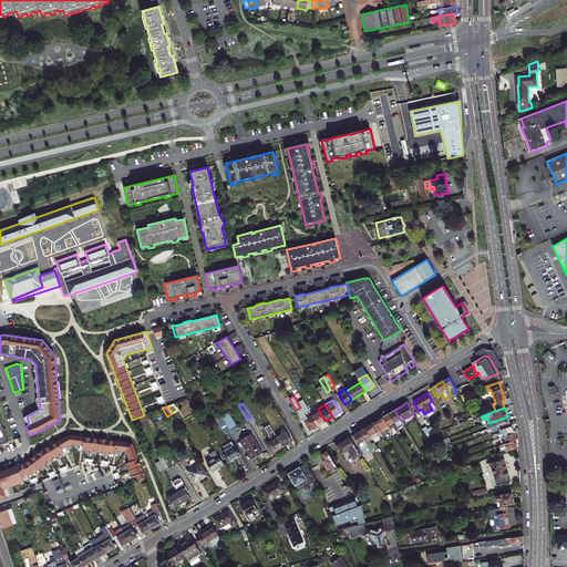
[(392,412),(389,414),(398,428),(403,424),(401,421),(394,410),(392,412)]
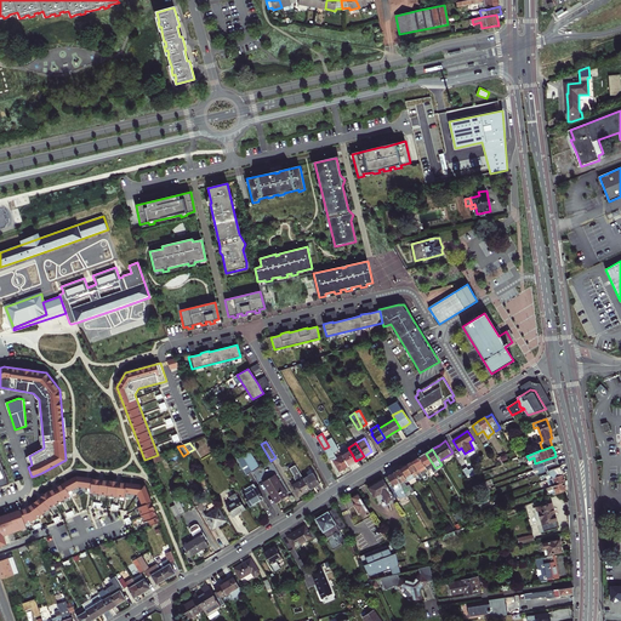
[(352,454),(349,450),(342,455),(343,457),(348,466),(352,463),(355,461),(352,454)]
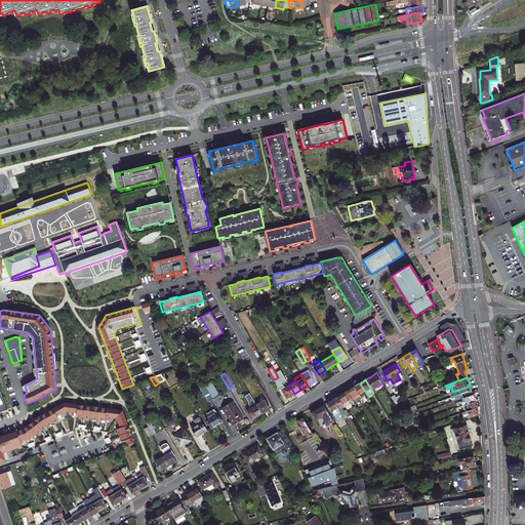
[(211,381),(204,386),(212,399),(219,395),(211,381)]
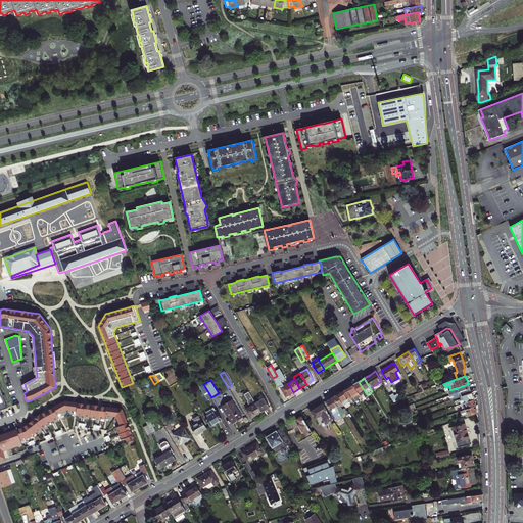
[(289,394),(293,392),(289,385),(288,383),(287,382),(279,387),(285,397),(289,394)]
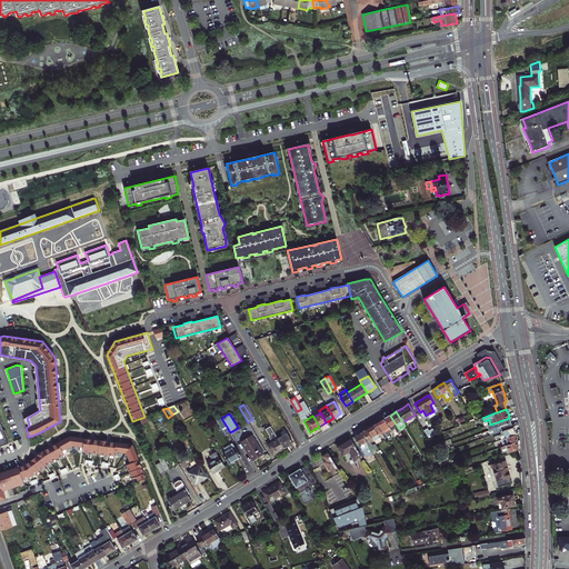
[(399,429),(390,416),(387,417),(385,419),(391,430),(395,429),(397,432),(399,430),(399,429)]
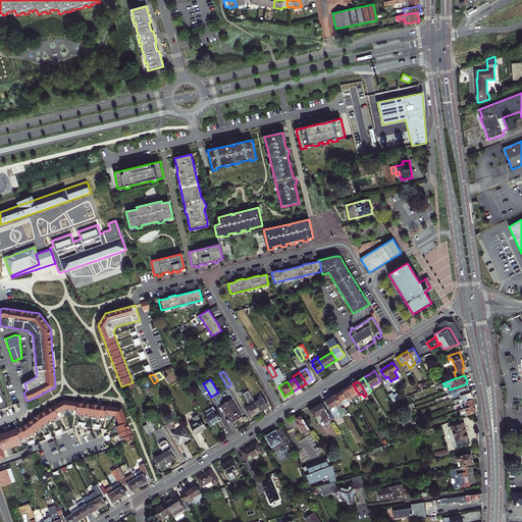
[(203,383),(200,385),(207,399),(211,397),(203,383)]
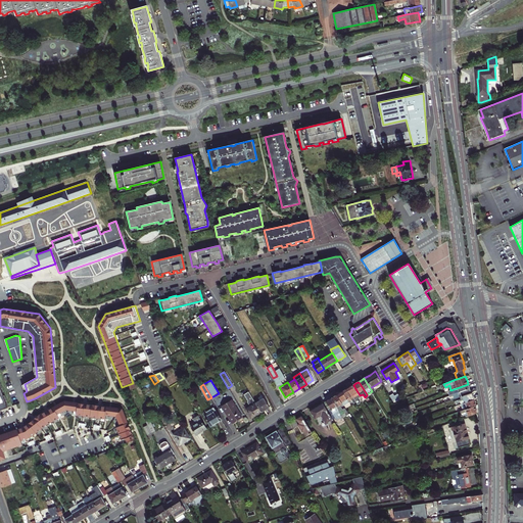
[(469,386),(468,384),(450,390),(448,391),(449,395),(450,395),(454,393),(470,388),(469,386)]
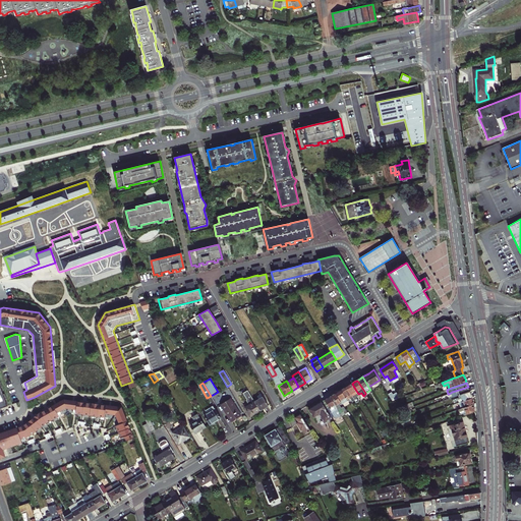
[(349,385),(347,387),(354,399),(356,403),(358,401),(356,397),(359,395),(358,394),(352,384),(349,385)]
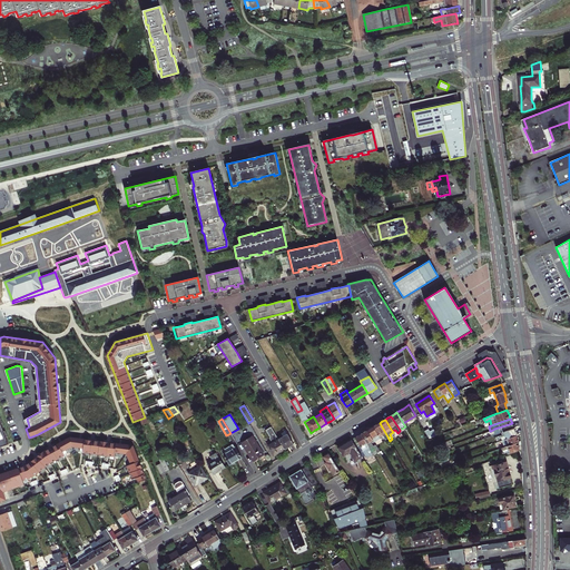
[(376,424),(373,426),(380,436),(383,434),(385,439),(387,436),(380,423),(376,424)]
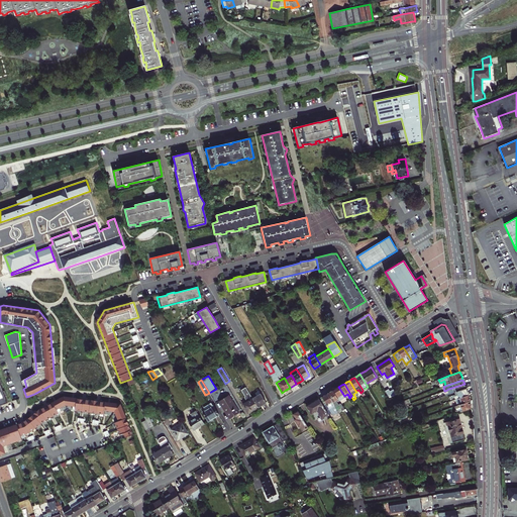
[(448,389),(445,391),(447,395),(454,392),(466,388),(464,386),(464,384),(448,389)]
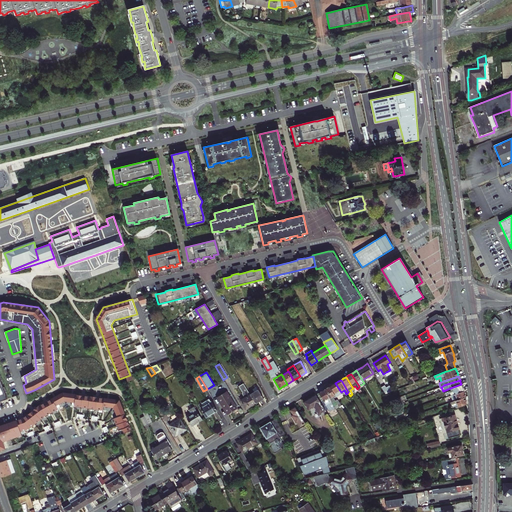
[(341,392),(335,383),(333,385),(330,386),(336,397),(342,394),(341,392)]
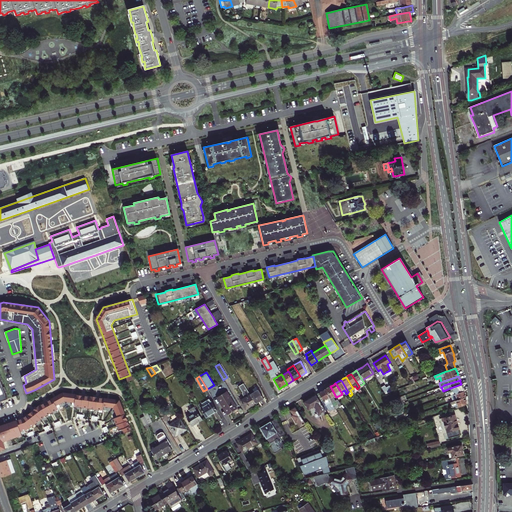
[(250,406),(255,403),(250,395),(243,384),(239,386),(242,392),(241,393),(245,398),(240,401),(245,409),(250,406)]
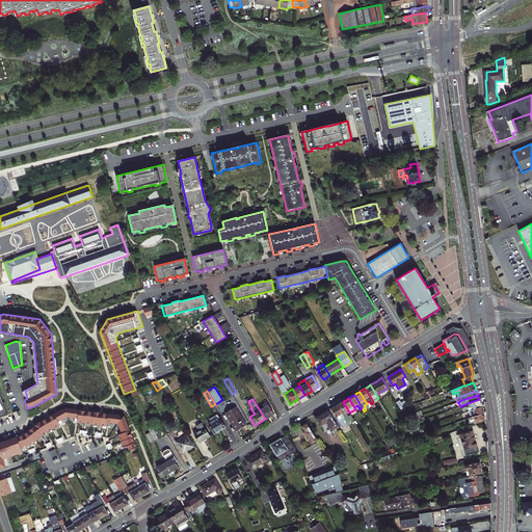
[(479,399),(468,403),(469,406),(470,410),(481,406),(480,403),(479,399)]
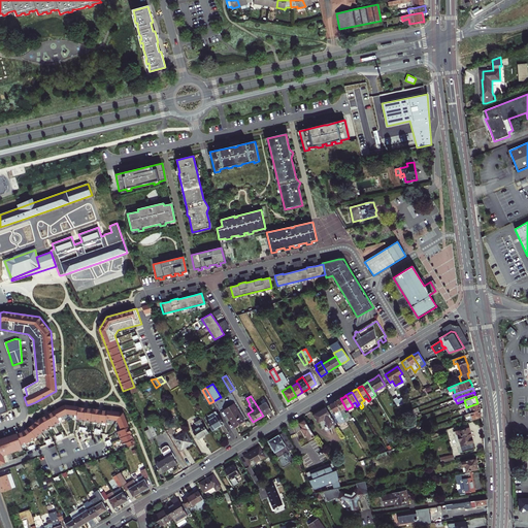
[(397,397),(394,399),(397,405),(403,403),(404,403),(402,399),(399,400),(397,397)]
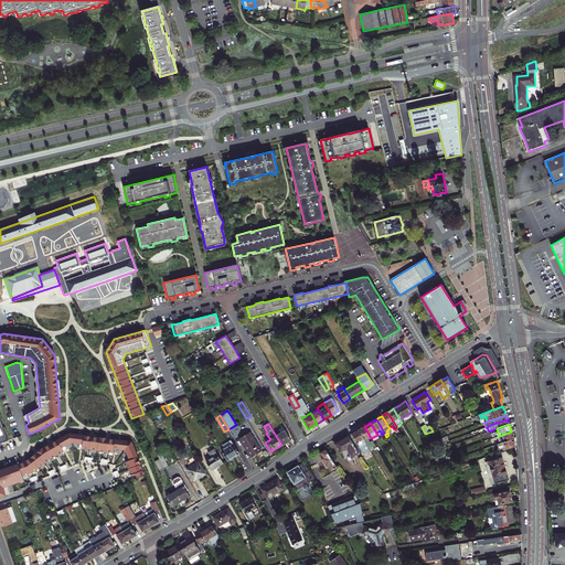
[(361,428),(358,430),(369,448),(371,451),(376,447),(371,438),(364,426),(361,428)]
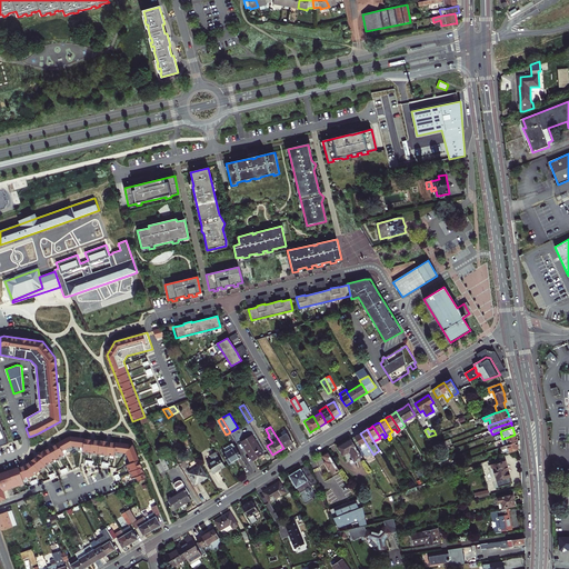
[(292,442),(287,433),(278,439),(283,448),(288,446),(292,442)]
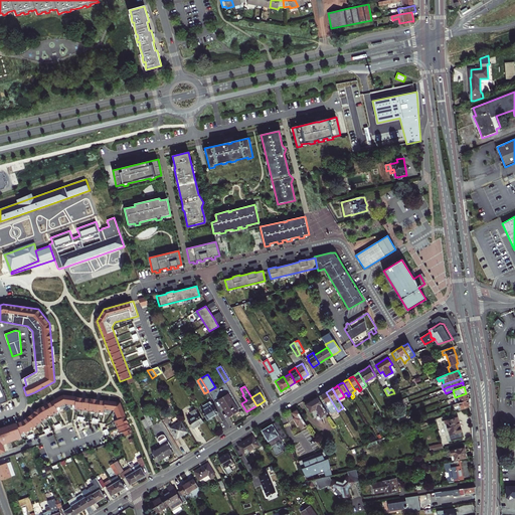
[(327,412),(330,411),(332,413),(335,411),(334,410),(336,408),(326,392),(322,394),(318,397),(327,412)]
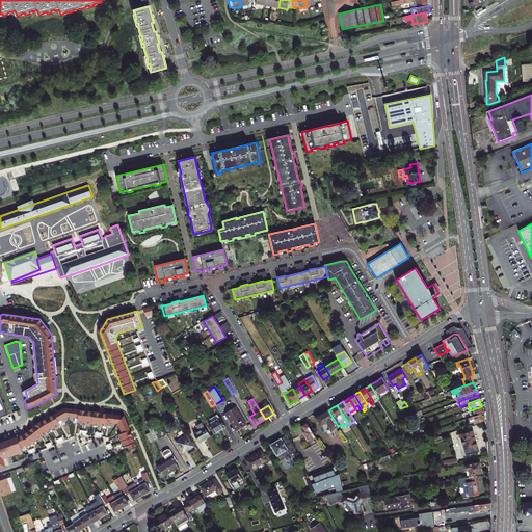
[(481,406),(470,410),(469,410),(471,418),(473,417),(482,413),(484,413),(483,409),(481,406)]
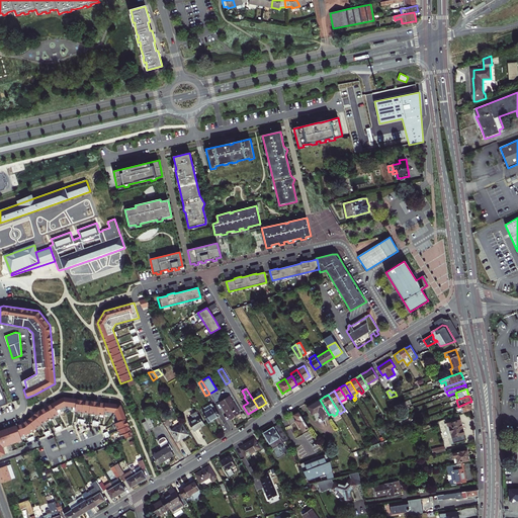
[(219,402),(230,419),(235,416),(240,414),(229,397),(223,400),(219,402)]
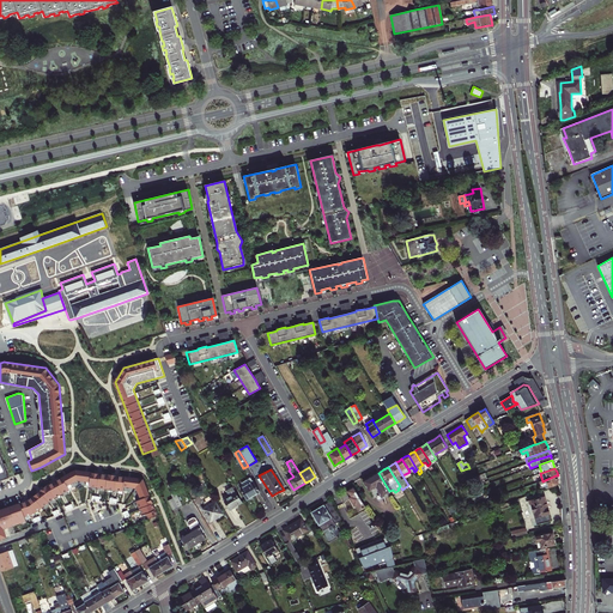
[(144,521),(157,516),(143,480),(76,471),(55,481),(47,486),(28,499),(0,509),(0,539),(7,536),(4,529),(26,521),(24,517),(34,514),(54,498),(72,489),(70,484),(77,480),(90,481),(89,486),(122,491),(123,486),(137,489),(140,499),(137,502),(144,521)]
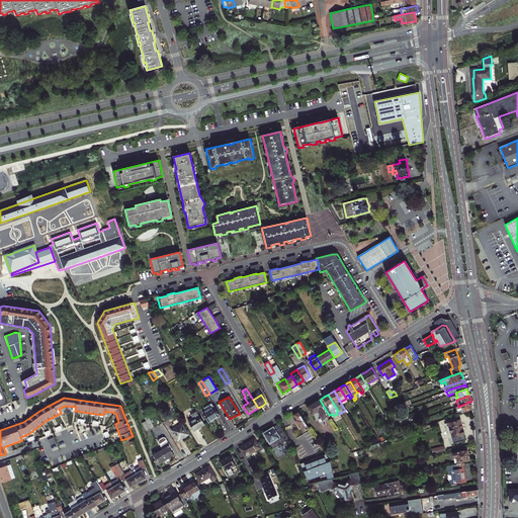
[(329,415),(320,400),(314,403),(308,407),(313,415),(319,411),(323,419),(329,415)]
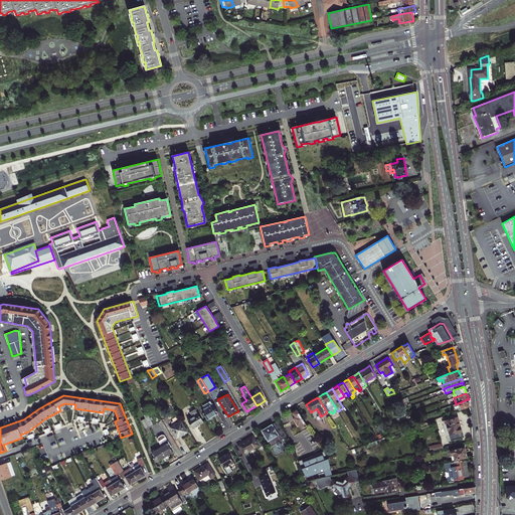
[(458,403),(460,409),(470,406),(469,404),(469,402),(468,402),(467,399),(458,403)]
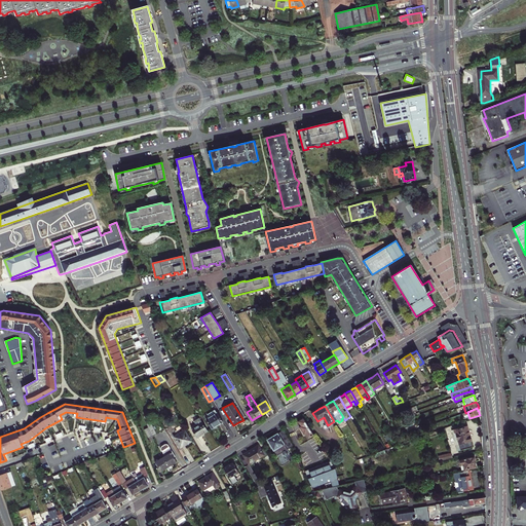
[(217,425),(222,422),(216,413),(207,419),(212,428),(217,425)]
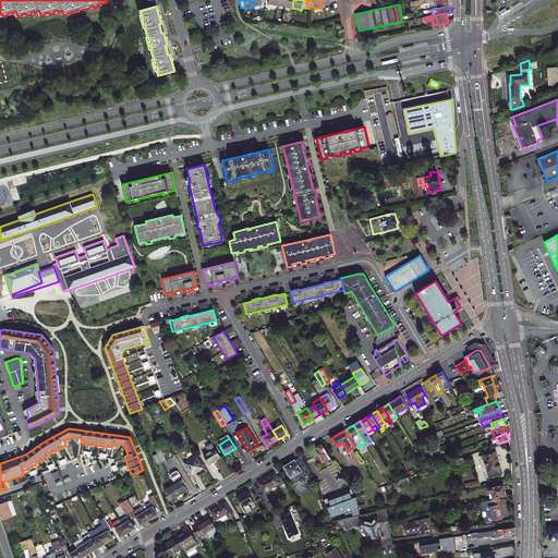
[(203,455),(209,464),(215,461),(220,458),(211,444),(205,447),(207,451),(203,455)]
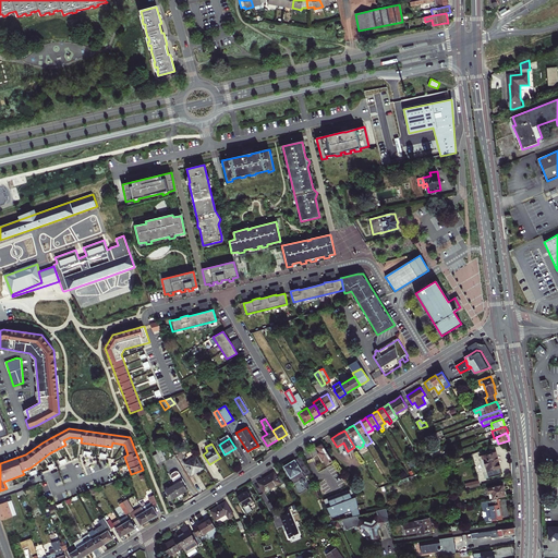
[(334,461),(322,444),(316,447),(318,450),(319,452),(318,453),(324,461),(325,460),(327,464),(334,461)]
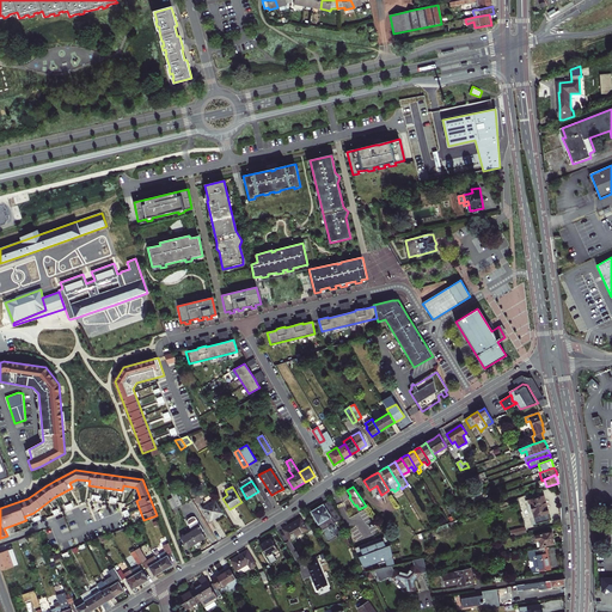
[(172,496),(172,497),(177,508),(182,506),(176,491),(171,494),(172,496)]
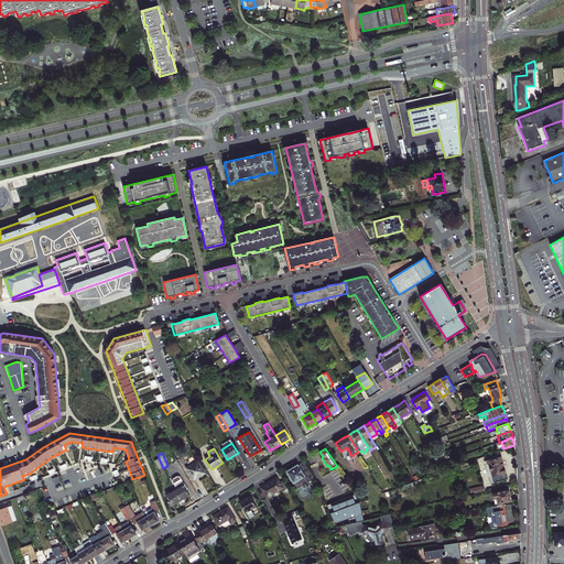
[(505,467),(501,456),(485,462),(490,484),(508,479),(505,467)]
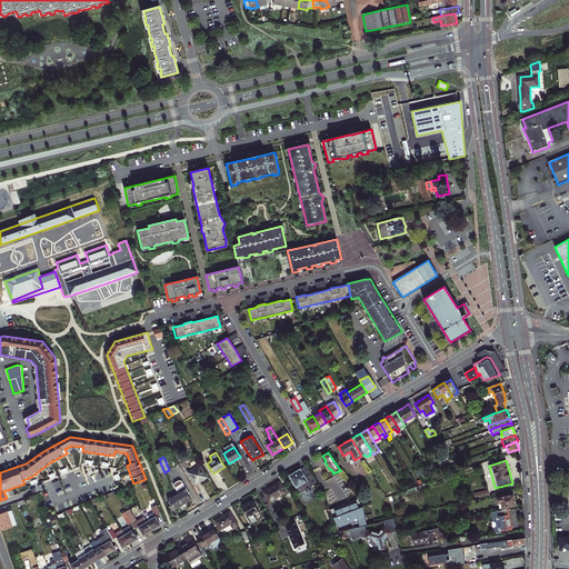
[(195,485),(196,485),(201,480),(207,477),(198,461),(188,467),(190,470),(188,472),(195,485)]
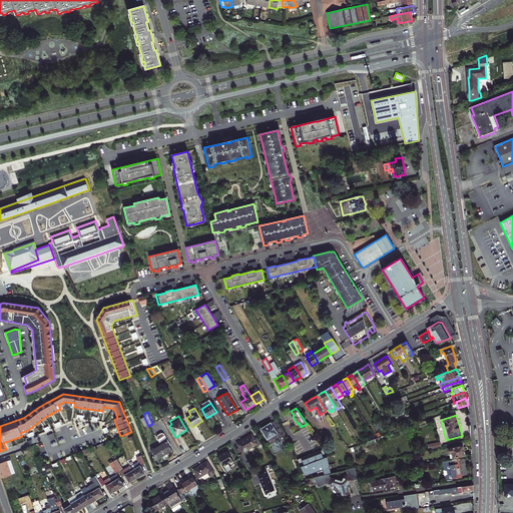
[(267,426),(262,429),(271,444),(275,442),(277,444),(280,444),(281,443),(282,440),(281,438),(286,434),(284,428),(283,428),(278,420),(273,423),(272,423),(267,426)]
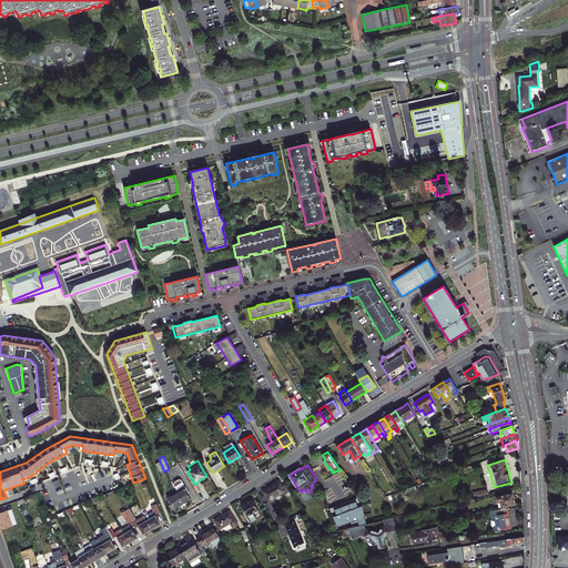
[(272,486),(263,492),(270,501),(286,492),(280,482),(272,486)]
